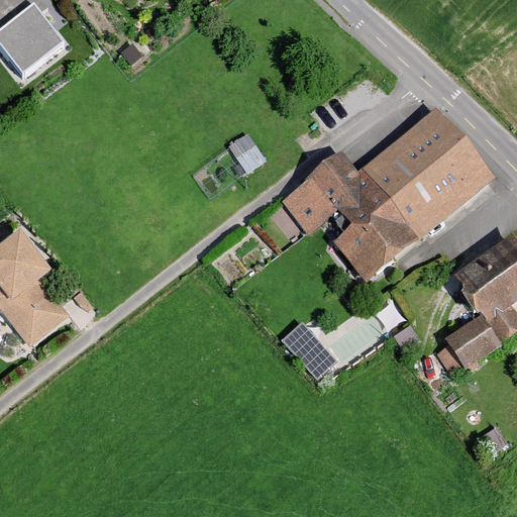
[(0,46),(20,77),(63,48),(40,15),(0,42),(0,46)]
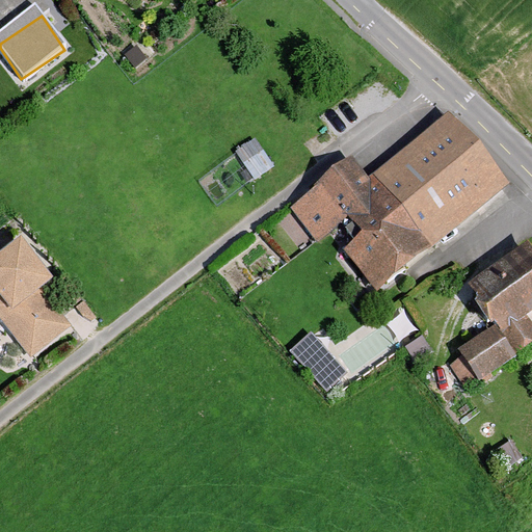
[(504,186),(444,114),(363,181),(349,164),(301,204),(329,237),(339,229),(348,240),(334,253),(371,296),(504,186)]
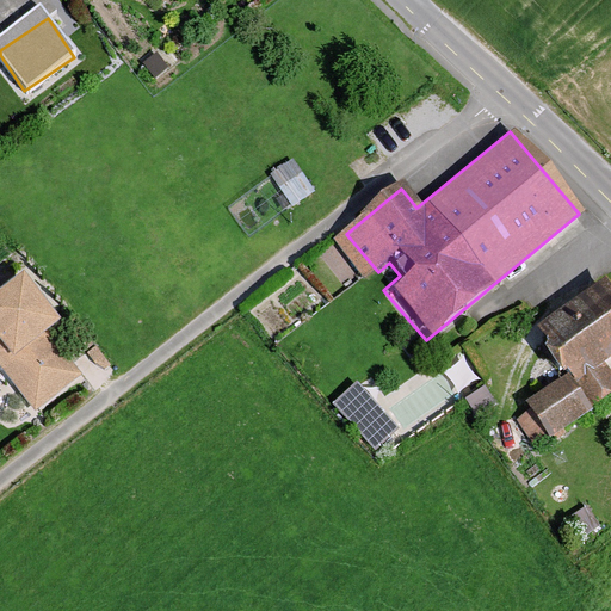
[(319,202),(297,171),(275,186),(296,217),(319,202)]
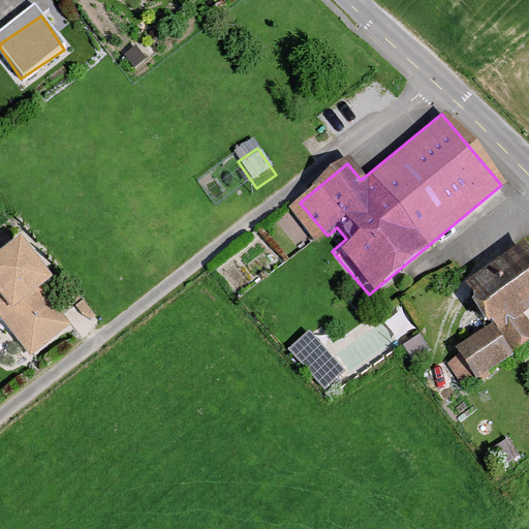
[(528,305),(528,245),(526,241),(469,281),(518,347),(528,338),(528,322),(521,311),(528,305)]
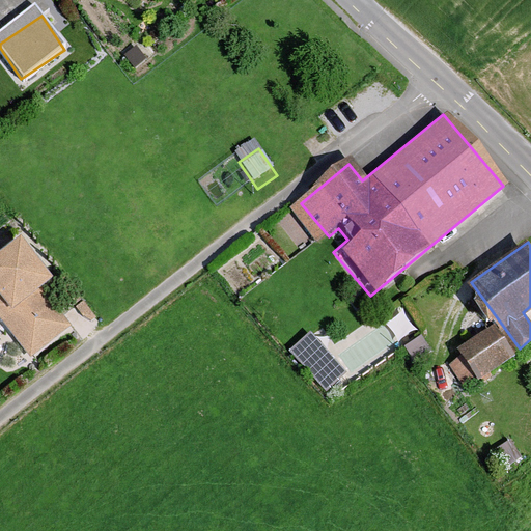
[(0,255),(0,320),(28,356),(76,317),(16,244),(0,255)]
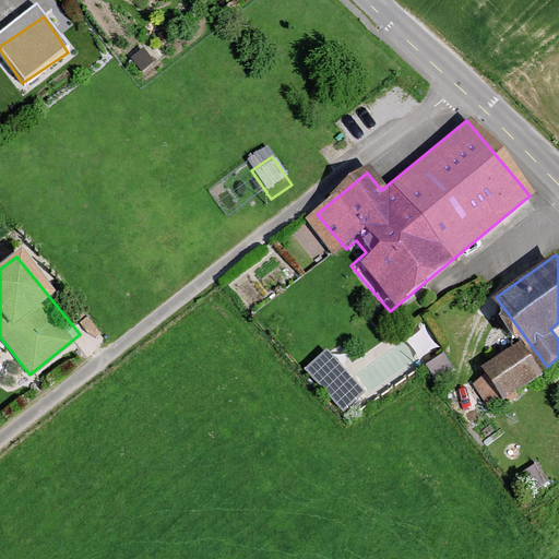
[(544,370),(522,340),(484,368),(488,375),(475,384),(492,408),(504,399),(508,404),(520,395),(516,390),(544,370)]
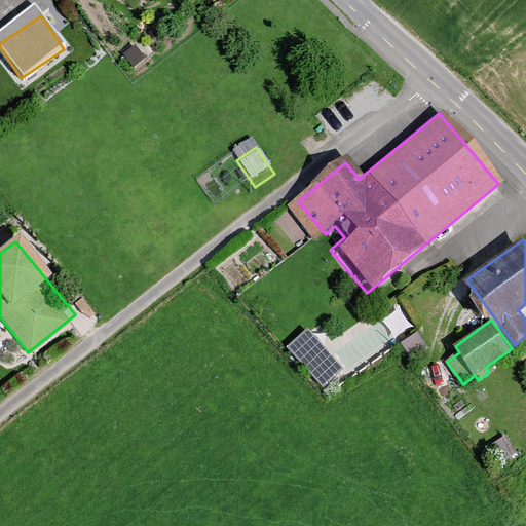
[(343,372),(307,332),(287,350),(324,390),(343,372)]
